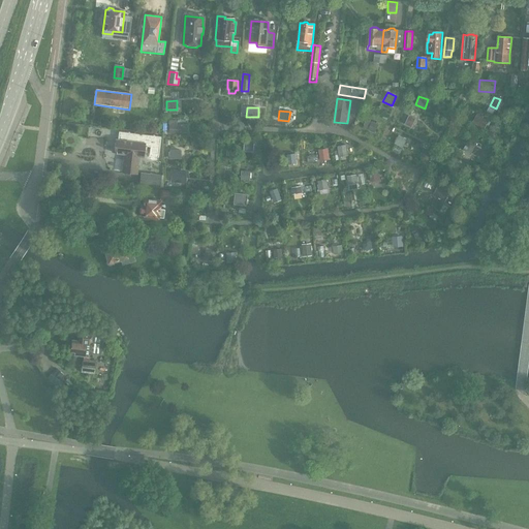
[(490,120),(477,114),(472,123),(485,129),(490,120)]
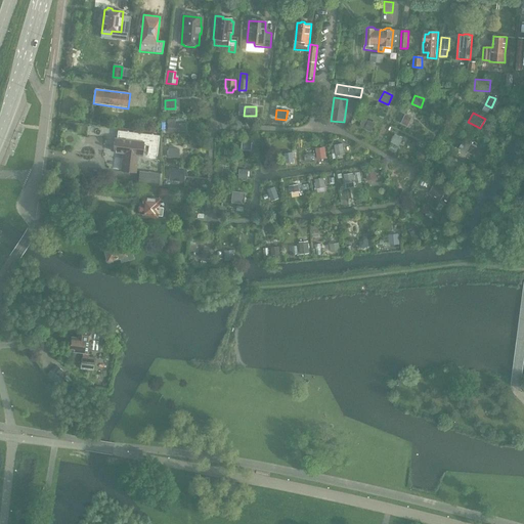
[(411,119),(405,116),(401,124),(408,127),(411,119)]
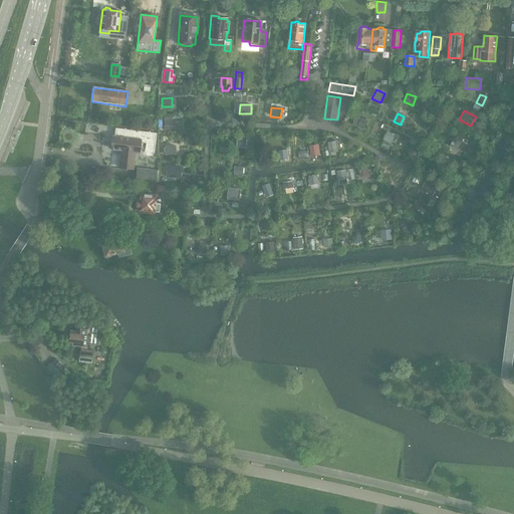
[(367,121),(361,118),(357,126),(363,130),(367,121)]
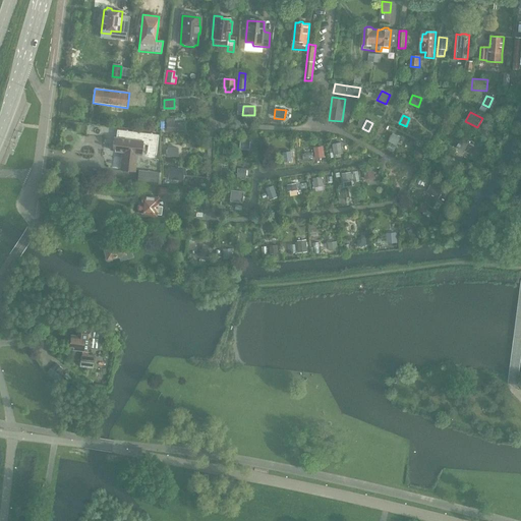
[(167,123),(167,131),(178,131),(178,123),(167,123)]
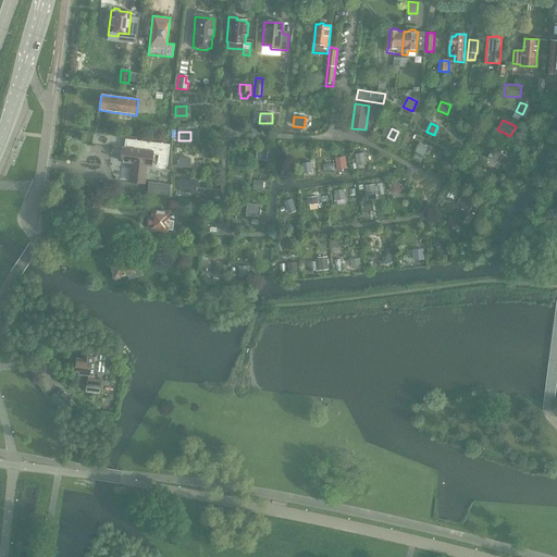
[(429,147),(420,143),(416,152),(424,157),(429,147)]
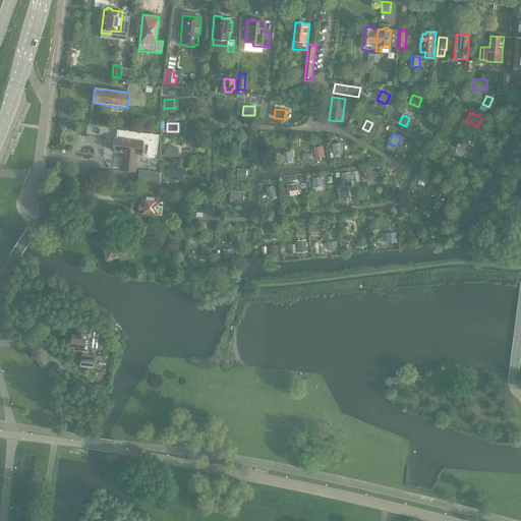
[(142,141),(114,138),(112,151),(124,153),(123,158),(122,157),(120,170),(134,172),(136,159),(134,159),(135,155),(140,155),(142,141)]
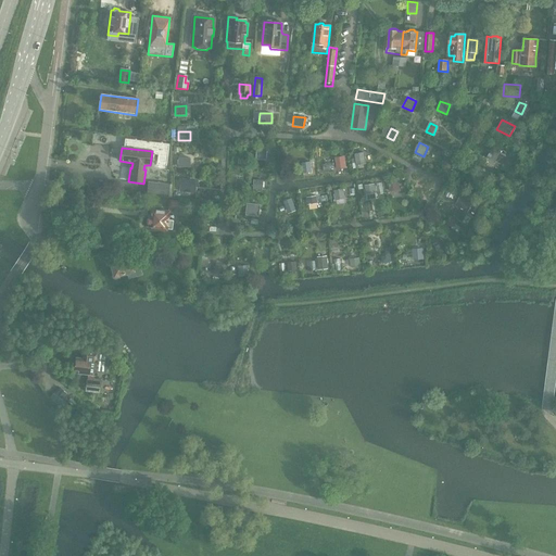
[(266,151),(256,150),(256,160),(265,160),(266,151)]
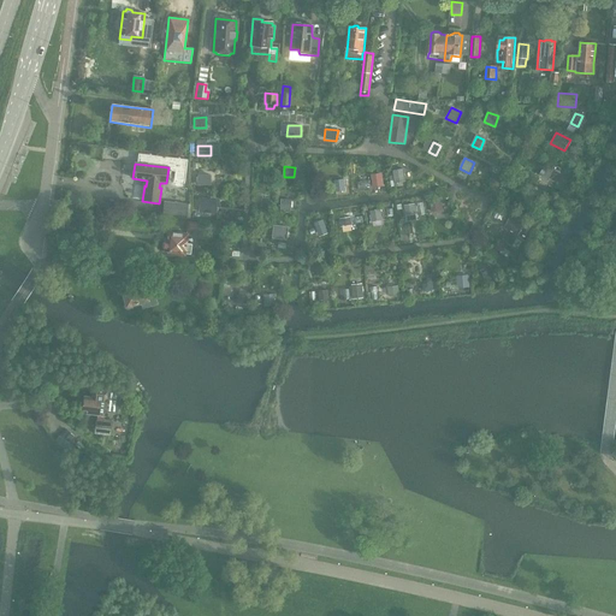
[(554,170),(545,166),(540,175),(549,179),(554,170)]
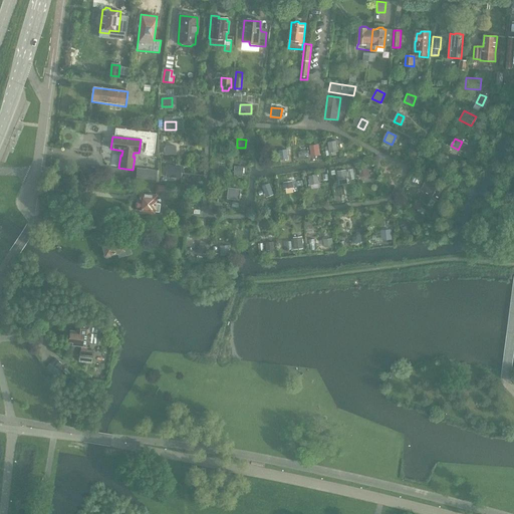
[(329,153),(339,152),(337,141),(327,143),(329,153)]
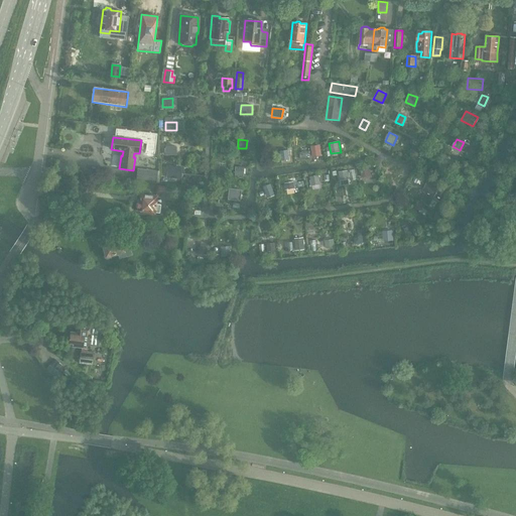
[(165,146),(165,155),(176,155),(176,146),(165,146)]
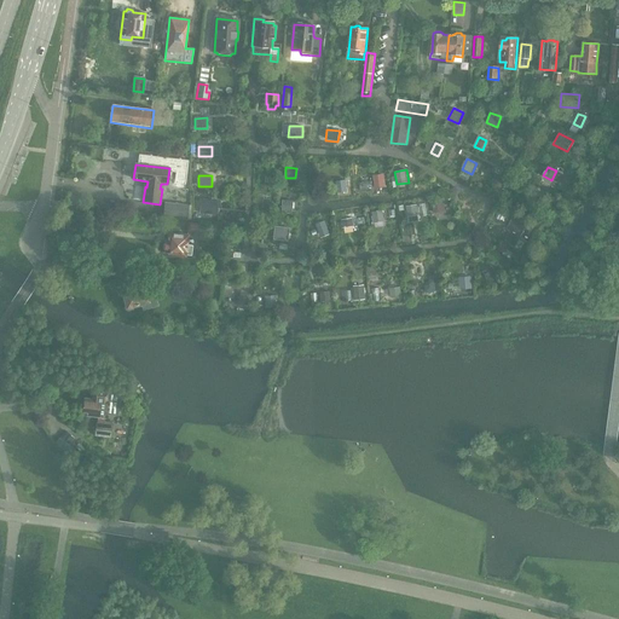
[(385,175),(374,177),(375,189),(386,187),(385,175)]
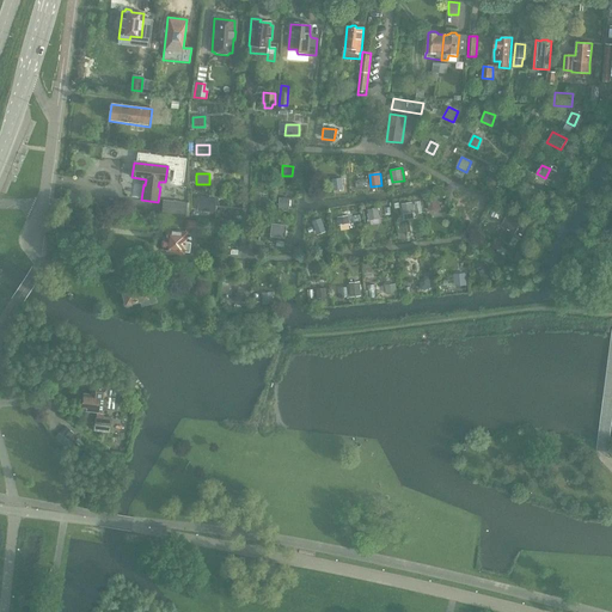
[(343,189),(342,178),(331,179),(334,191),(343,189)]
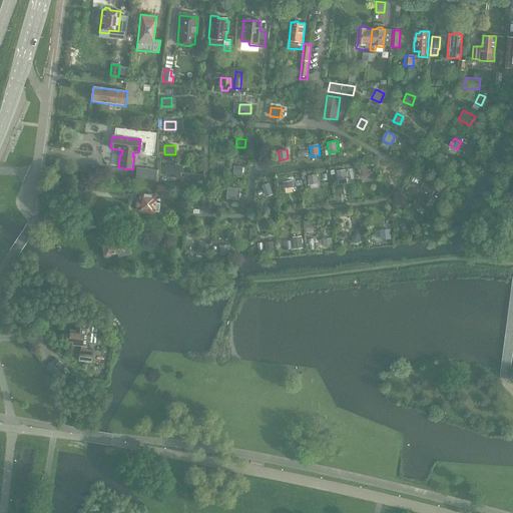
[(440,162),(436,170),(444,175),(448,166),(440,162)]
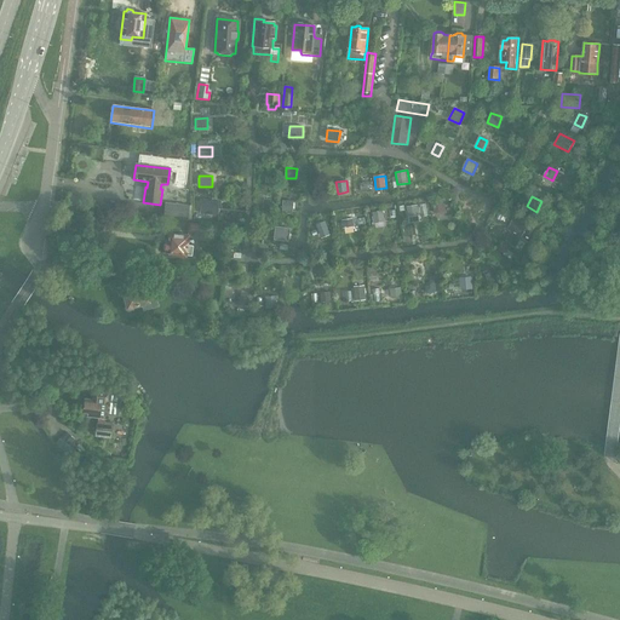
[(202,201),(202,213),(213,213),(213,207),(214,207),(214,201),(202,201)]
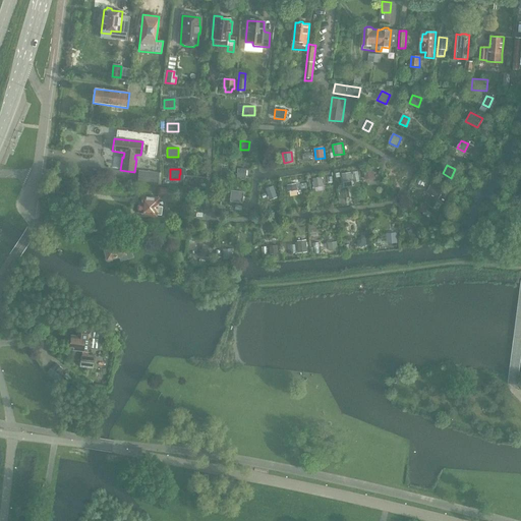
[(246,169),(237,169),(237,178),(245,178),(246,169)]
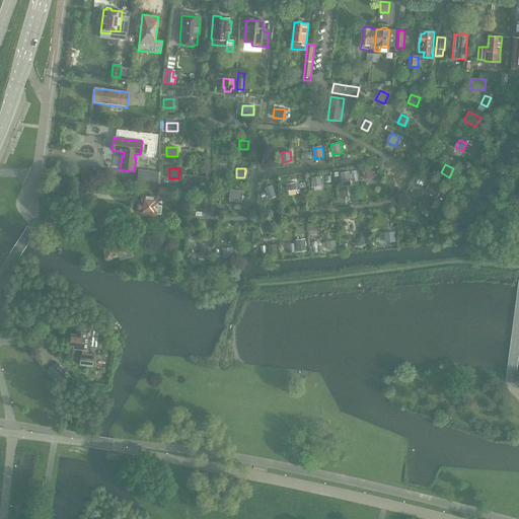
[(157,182),(158,177),(158,171),(138,169),(137,180),(157,182)]
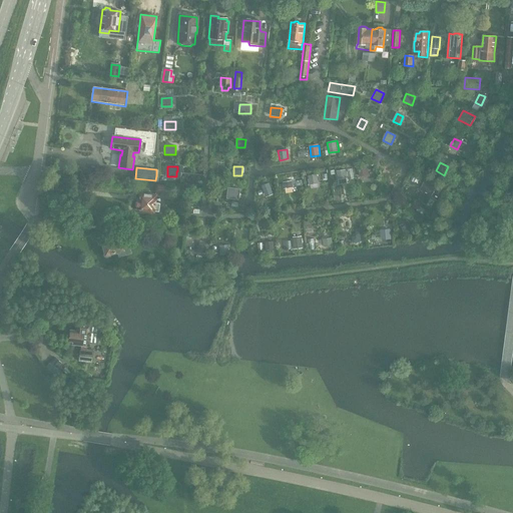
[(337,171),(338,179),(347,178),(346,170),(337,171)]
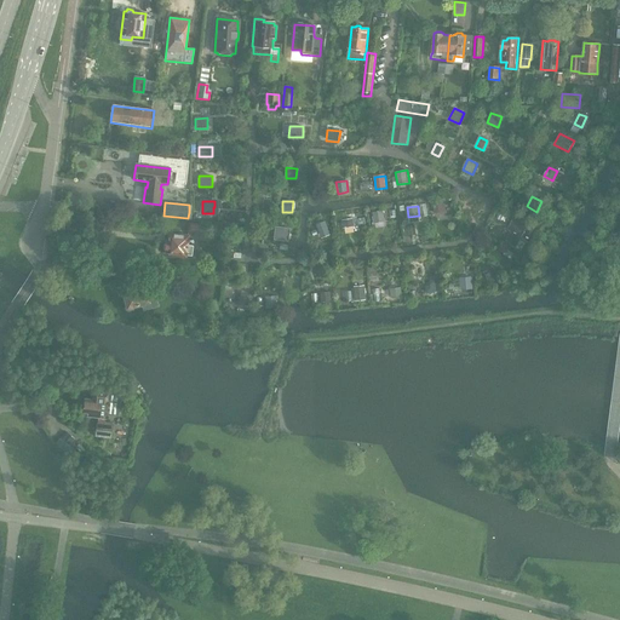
[(385,222),(383,211),(373,213),(374,223),(385,222)]
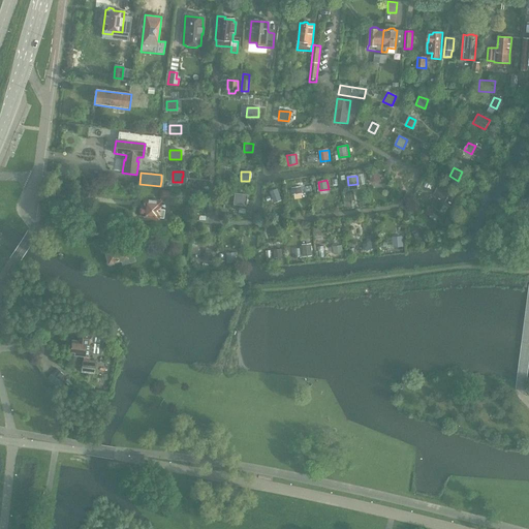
[(270,193),(273,199),(281,196),(279,190),(270,193)]
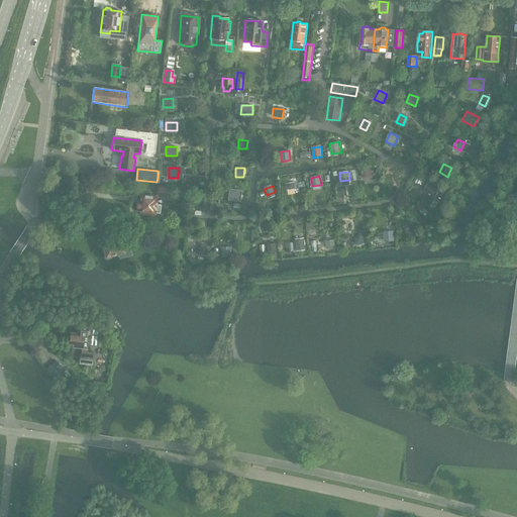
[(157,197),(140,195),(139,202),(138,202),(137,204),(136,205),(136,208),(137,209),(137,210),(147,212),(147,214),(156,215),(156,213),(160,213),(161,205),(157,205),(158,193),(166,194),(167,188),(158,187),(157,197)]
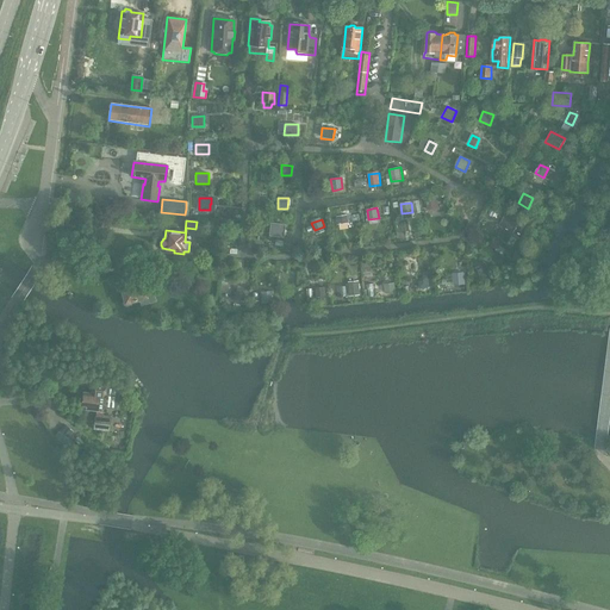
[(275,224),(274,235),(284,236),(285,225),(275,224)]
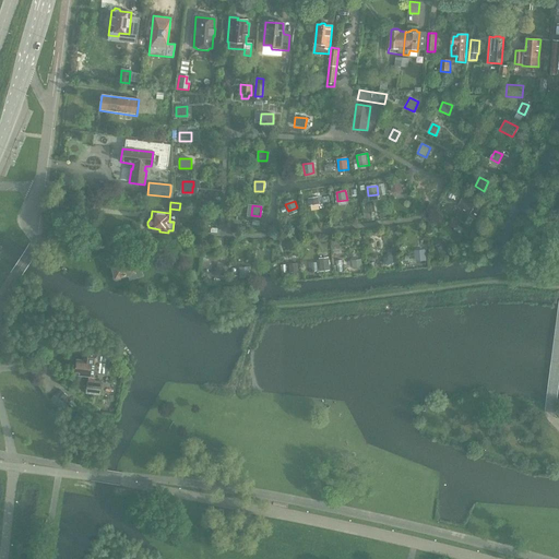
[(87,233),(88,222),(82,222),(80,237),(92,239),(92,233),(87,233)]
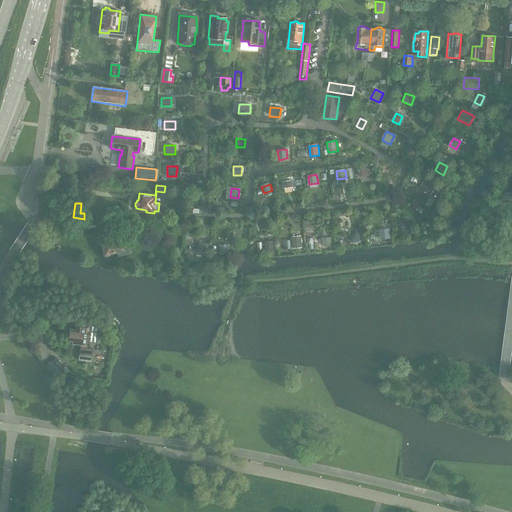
[(407,221),(399,225),(405,234),(412,230),(407,221)]
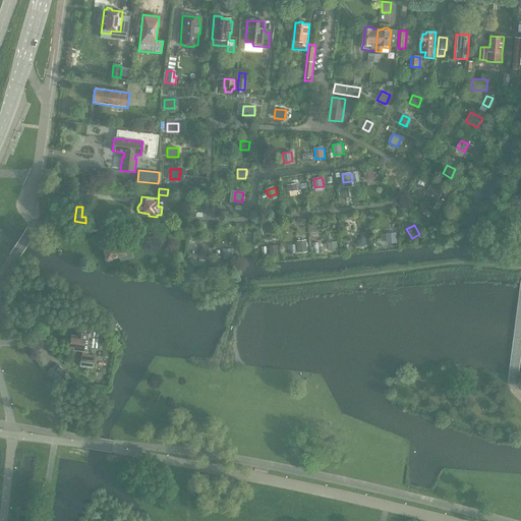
[(128,240),(129,240),(135,238),(133,233),(117,232),(120,243),(118,244),(117,243),(109,246),(109,247),(105,248),(107,256),(106,258),(107,261),(109,262),(112,261),(111,259),(119,257),(120,262),(133,257),(128,240)]
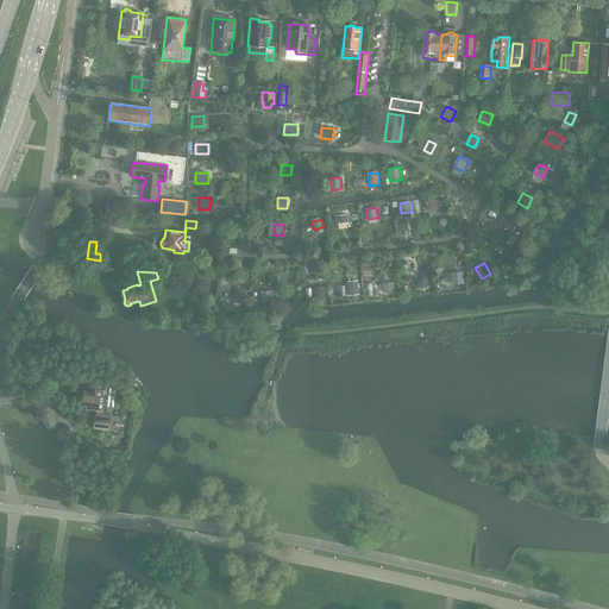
[(464,283),(463,272),(452,274),(453,284),(464,283)]
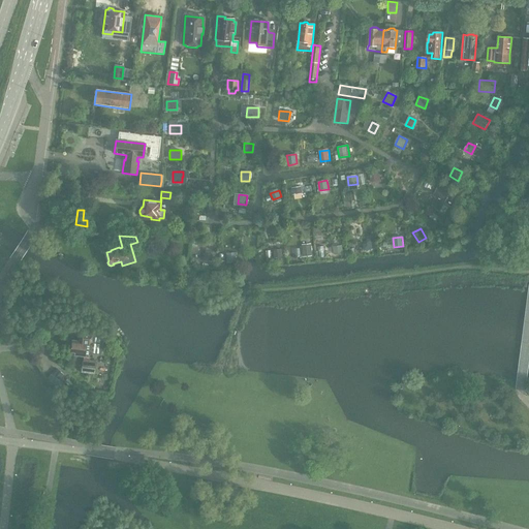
[(311,245),(302,246),(303,257),(312,256),(311,245)]
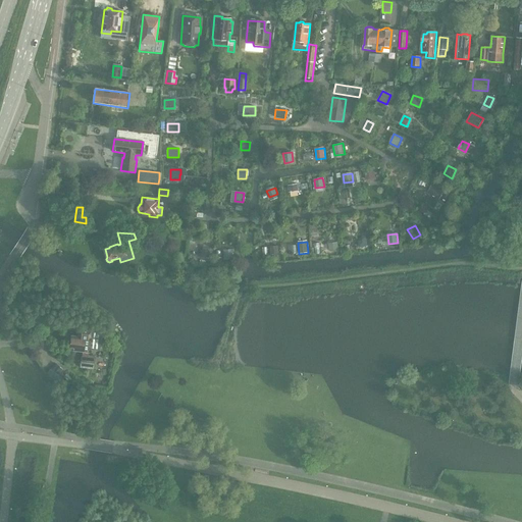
[(279,256),(278,247),(269,247),(270,256),(279,256)]
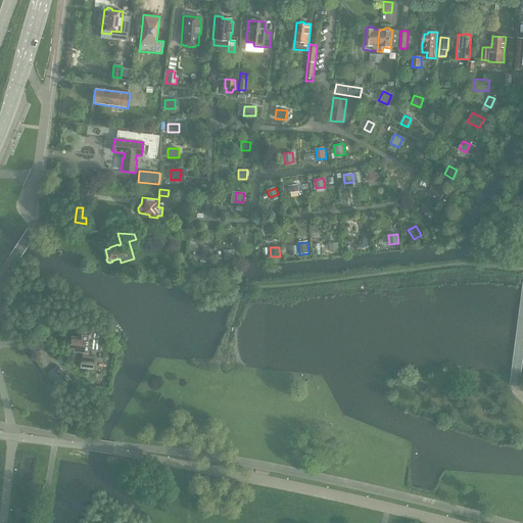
[(233,259),(232,250),(223,250),(224,260),(233,259)]
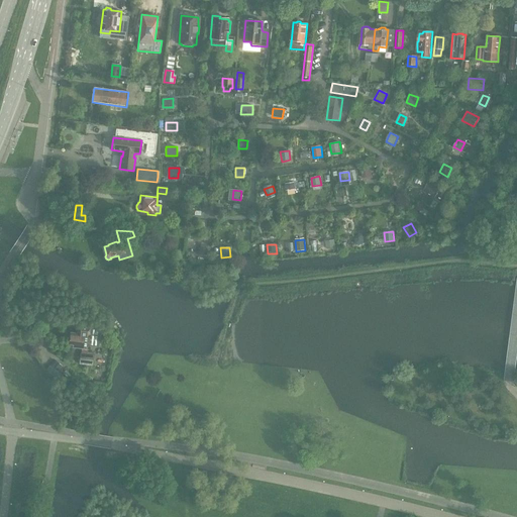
[(89,349),(89,344),(99,345),(100,335),(91,334),(92,328),(79,327),(79,333),(72,332),(72,334),(70,335),(70,338),(71,339),(71,347),(82,348),(81,351),(80,351),(79,365),(92,367),(94,353),(88,352),(88,349),(89,349)]
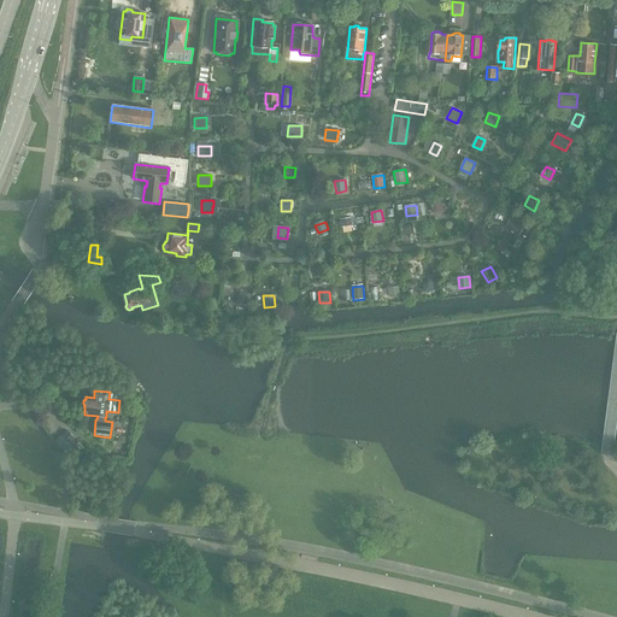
[(75,436),(66,429),(59,436),(68,444),(75,436)]
